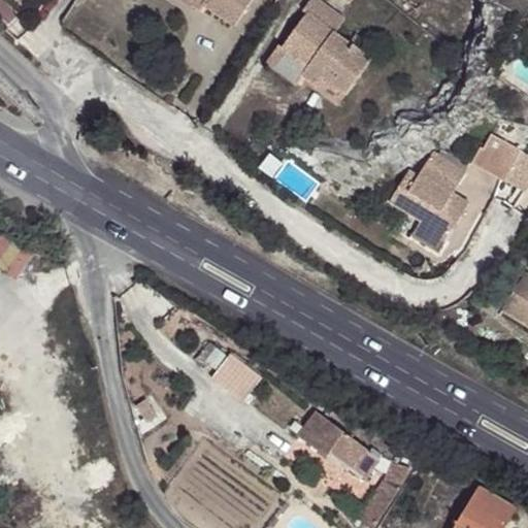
[(205,0),(182,0),(200,12),(205,5),(203,3),(205,0)]
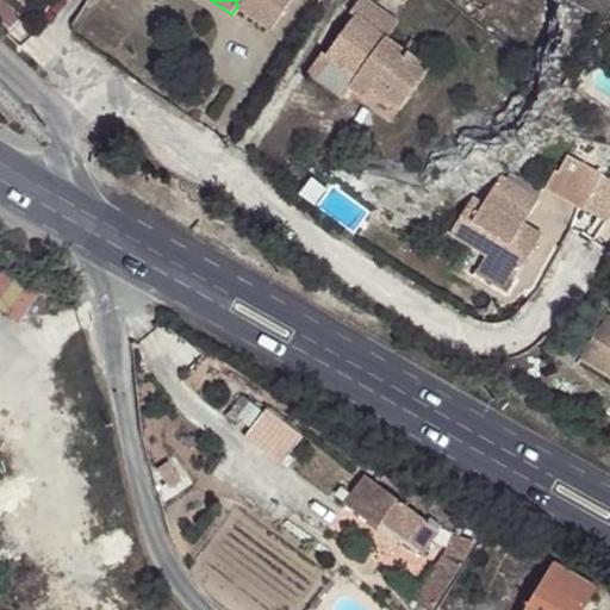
[(237,0),(235,4),(237,6),(272,30),(292,0),(237,0)]
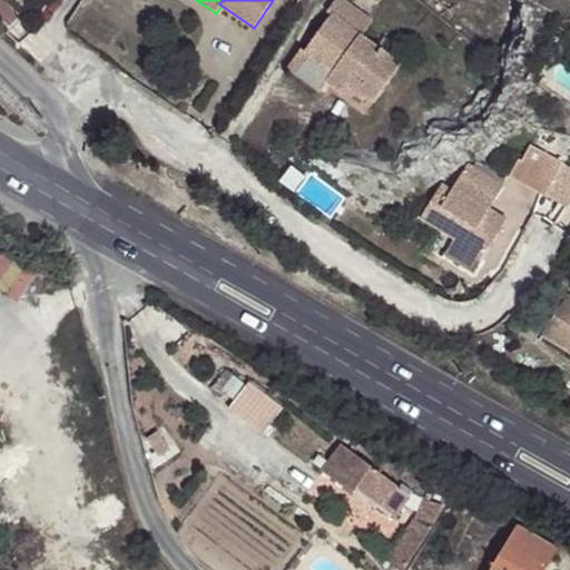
[(327,82),(342,94),(349,84),(374,102),(402,65),(387,53),(394,45),(384,38),(377,47),(362,36),(372,21),(343,0),(335,0),(326,12),(331,16),(305,51),(302,49),(287,69),(321,92),(327,82)]
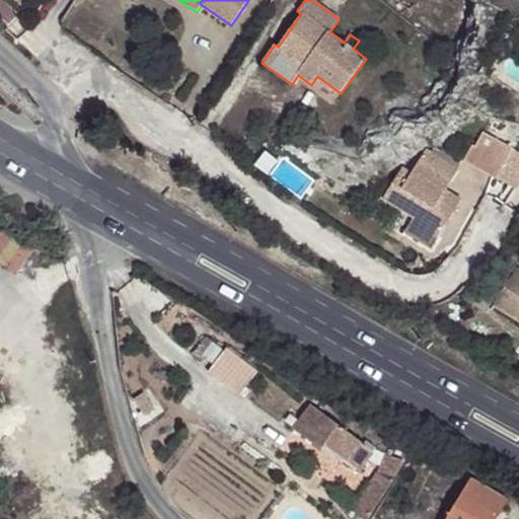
[(341,93),(317,76),(311,85),(335,101),(341,93)]
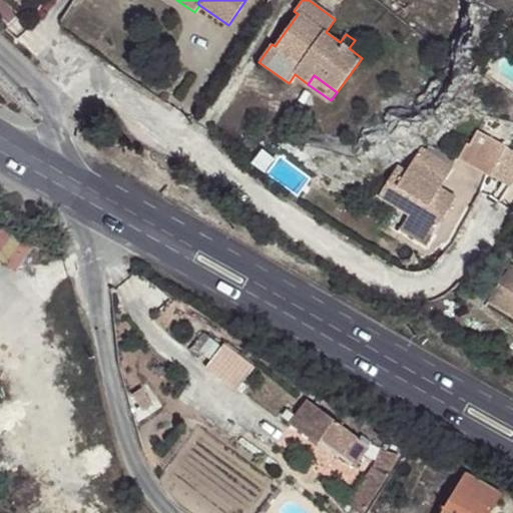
[(467,143),(459,158),(487,174),(500,161),(507,147),(478,130),(470,144),(467,143)]
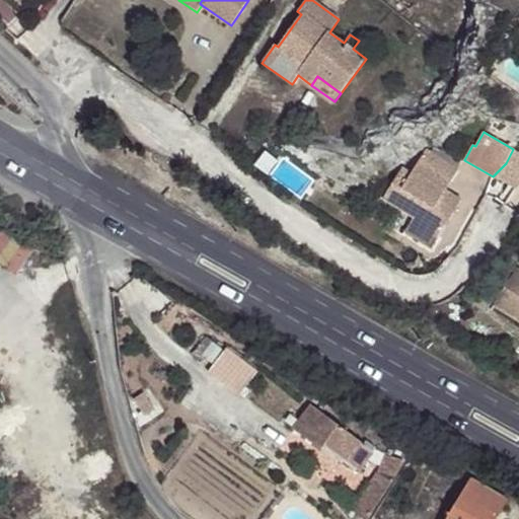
[(433,148),(431,153),(456,168),(461,159),(433,148)]
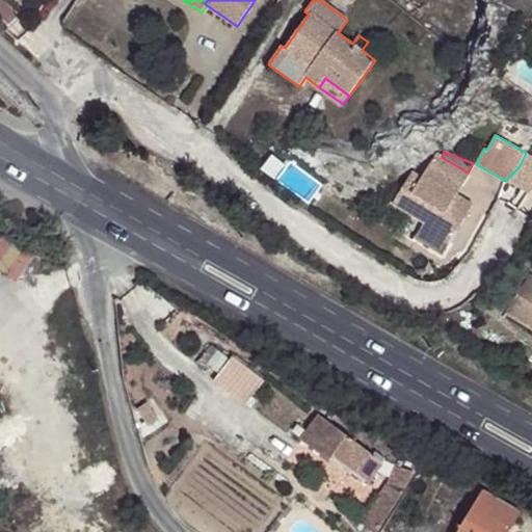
[(424,222),(429,224),(422,236),(446,249),(473,206),(456,195),(470,174),(468,173),(442,157),(436,154),(421,179),(413,173),(394,204),(424,222)]
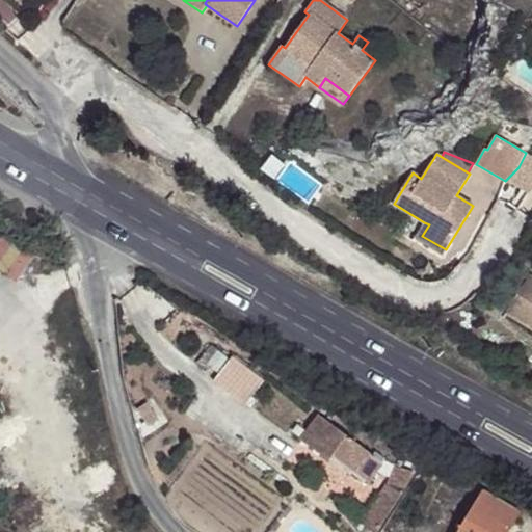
[(446,249),(422,236),(429,224),(424,222),(416,238),(444,254),(446,249)]
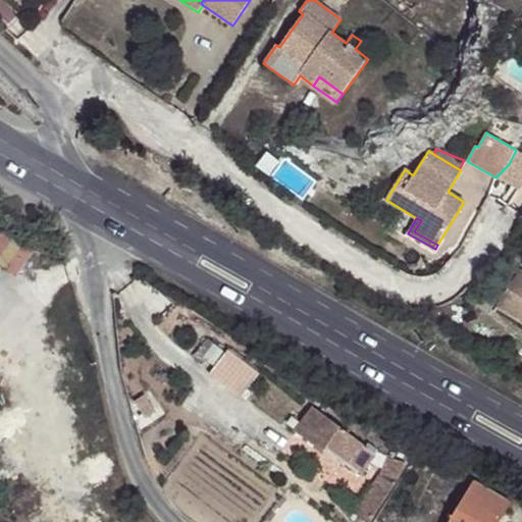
[(497,307),(521,322),(521,272),(520,271),(497,307)]
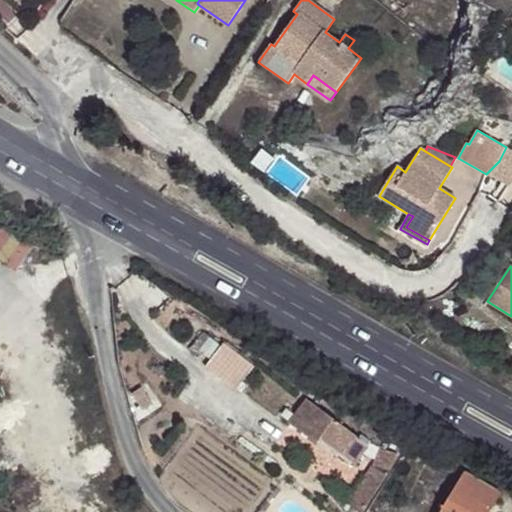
[(254,366),(224,343),(206,367),(236,390),(254,366)]
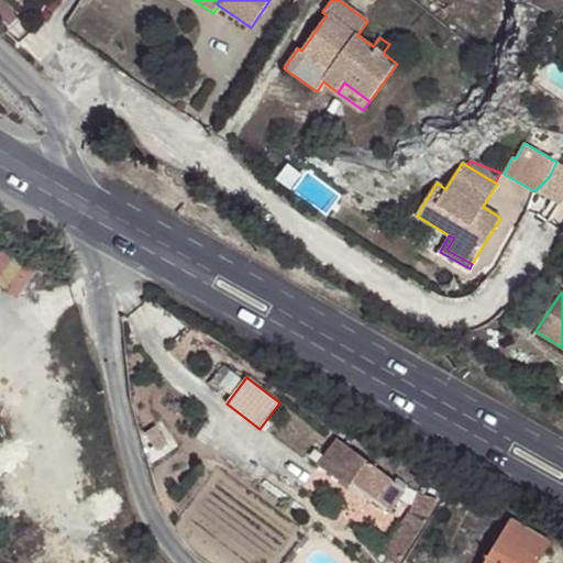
[(165,442),(157,432),(151,437),(157,448),(163,446),(165,442)]
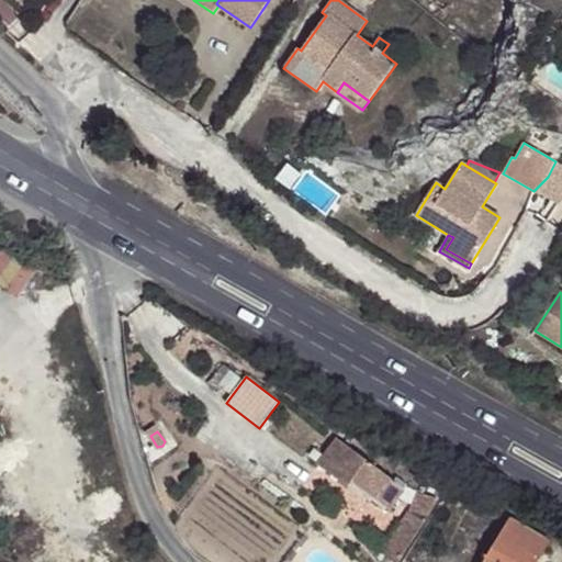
[(318,463),(317,465),(348,487),(351,482),(390,509),(398,497),(412,504),(409,510),(381,553),(393,561),(397,561),(428,518),(436,498),(417,493),(405,487),(403,491),(391,482),(392,480),(337,439),(324,457),(318,463)]
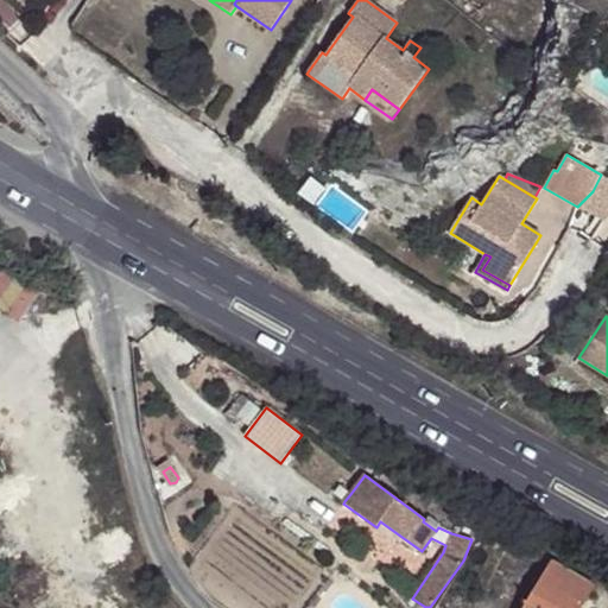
[(336,495),(344,501),(350,494),(342,487),(336,495)]
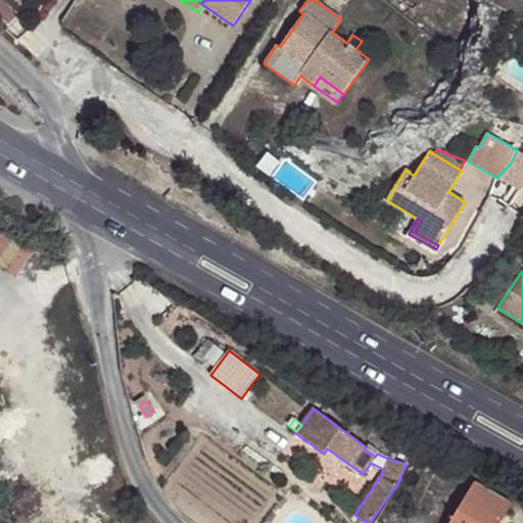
[(498,522),(510,505),(473,484),(449,522),(498,522)]
